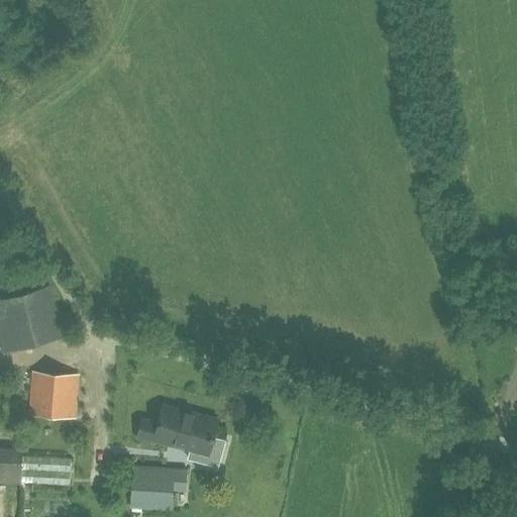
[(47,286),(8,298),(22,347),(63,335),(47,286)]
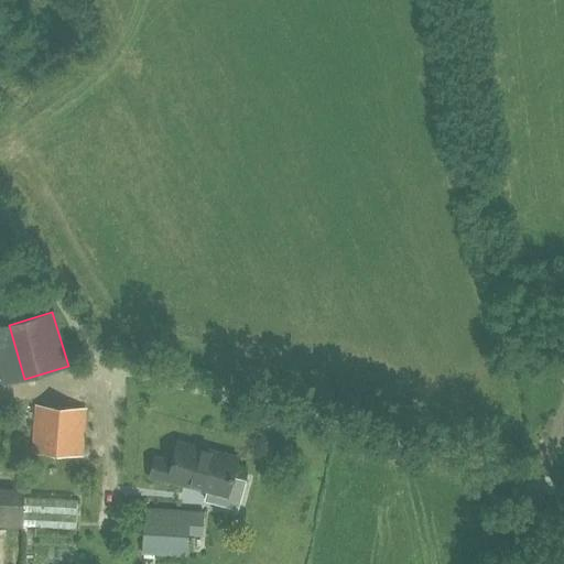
[(33,453),(83,455),(85,408),(35,405),(33,453)]
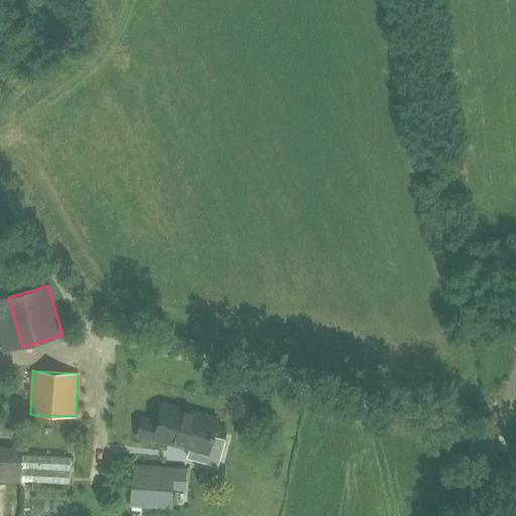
[(162,403),(157,421),(141,416),(136,435),(154,440),(154,438),(208,453),(217,417),(162,403)]
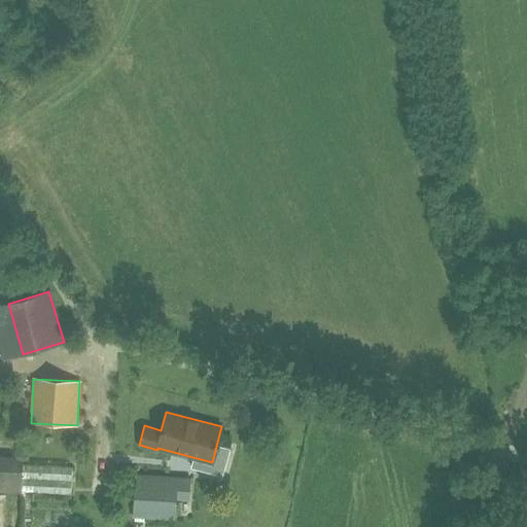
[(23,455),(0,453),(0,499),(20,501),(21,490),(22,463),(23,455)]
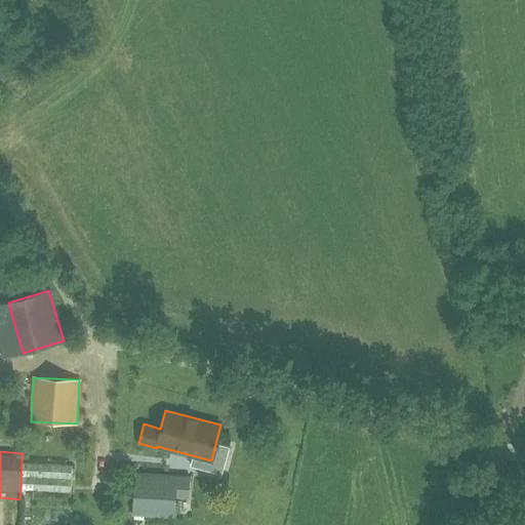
[(73,465),(22,461),(21,488),(72,492),(73,465)]
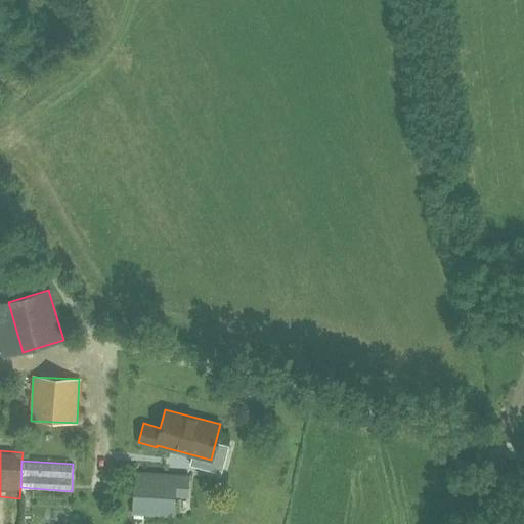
[(188,496),(189,474),(134,471),(132,514),(174,517),(176,496),(188,496)]
